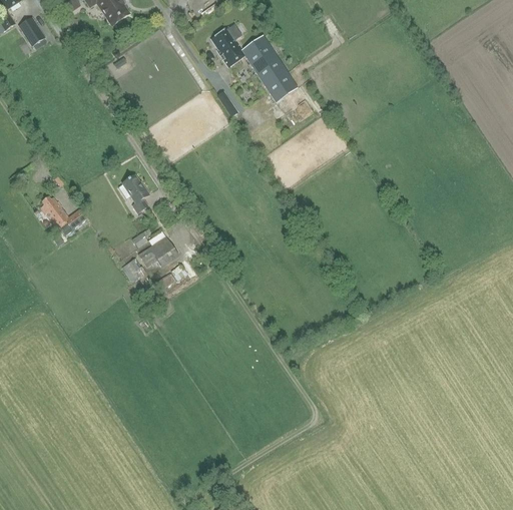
[(2,0),(7,9),(21,0),(2,0)]
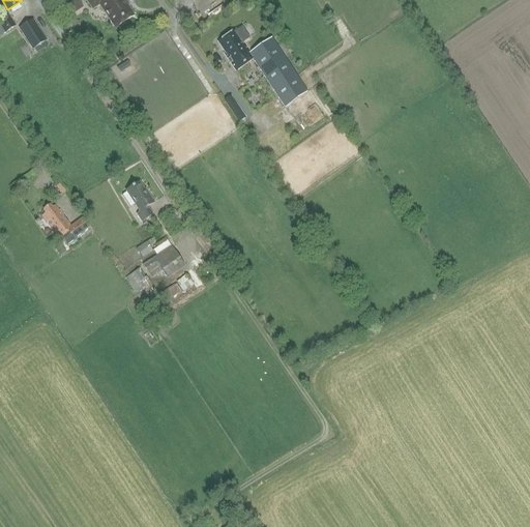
[(68,16),(83,5),(79,0),(60,0),(58,1),(68,16)]
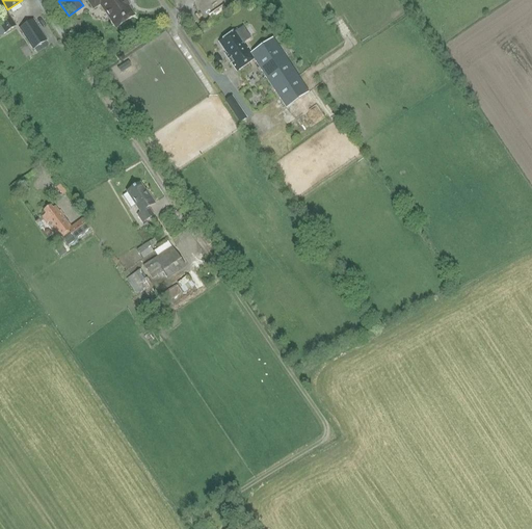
[(133,16),(133,10),(129,4),(131,2),(129,0),(88,0),(94,7),(100,3),(114,24),(118,25),(133,16)]
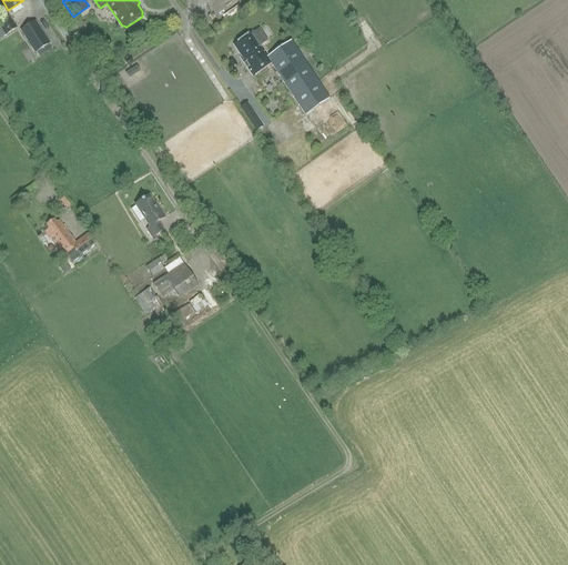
[(17,26),(8,12),(0,17),(0,24),(4,32),(17,26)]
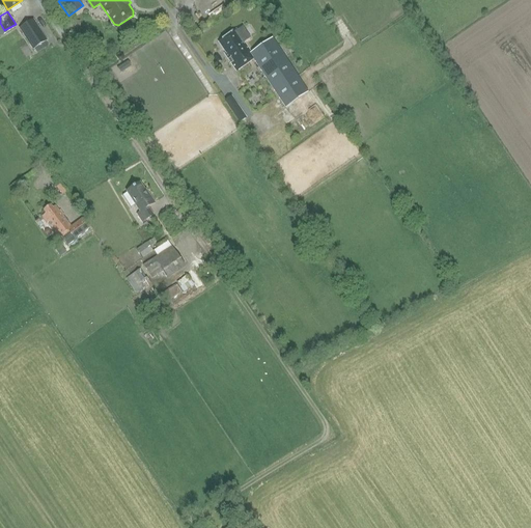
[(47,38),(33,18),(19,26),(32,48),(47,38)]
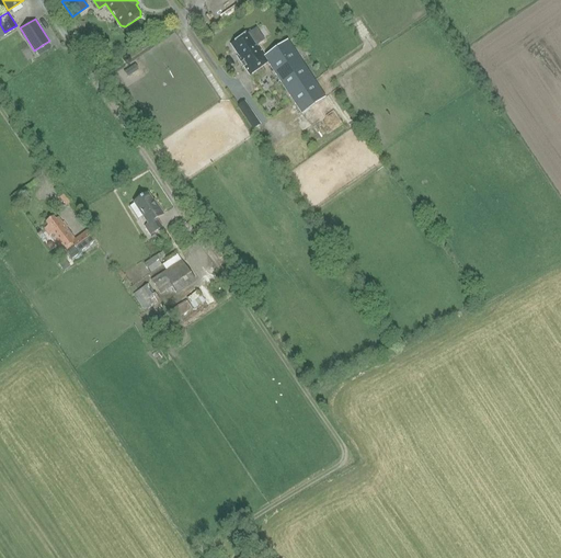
[(251,31),(250,29),(231,42),(238,53),(237,53),(250,72),(268,59),(302,110),(324,95),(287,38),(265,53),(259,43),(265,38),(258,26),(251,31)]
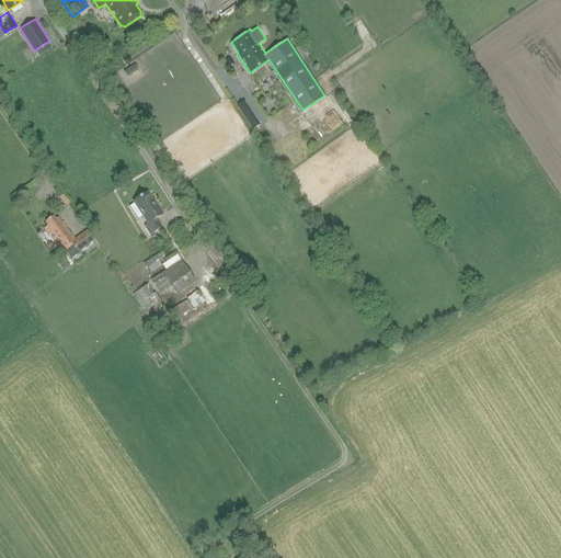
[(230,66),(235,61),(230,55),(225,59),(230,66)]
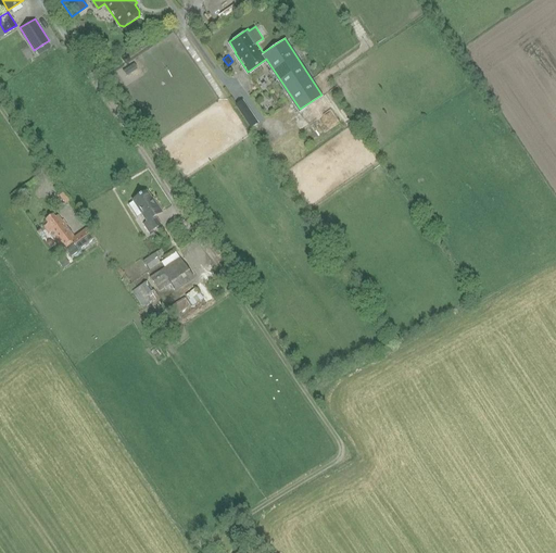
[(258,121),(242,97),(236,102),(251,126),(258,121)]
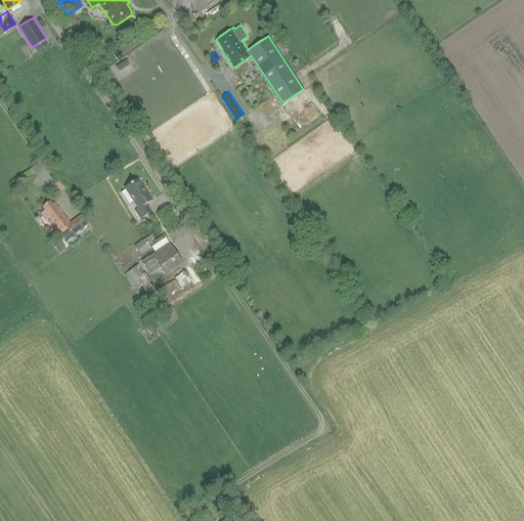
[(138,178),(125,186),(138,207),(135,209),(140,217),(150,210),(146,203),(153,198),(146,188),(145,189),(138,178)]
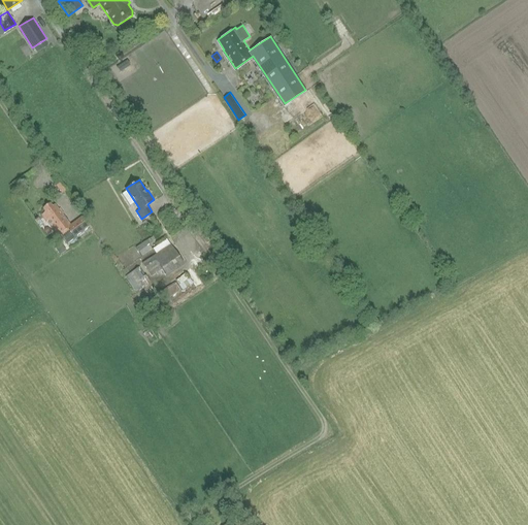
[(47,221),(48,220),(60,235),(62,234),(67,241),(89,225),(81,216),(71,223),(56,203),(53,205),(51,201),(43,206),(46,210),(42,214),(47,221)]
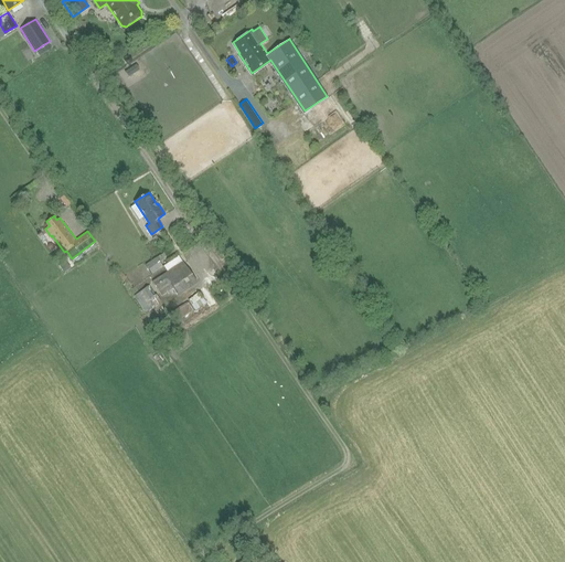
[(166,253),(163,250),(147,261),(152,271),(162,263),(159,258),(166,253)]
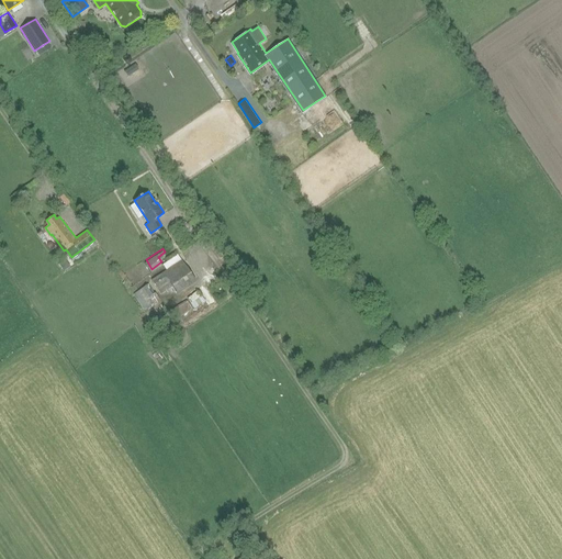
[(178,253),(164,263),(167,268),(152,279),(160,292),(172,284),(177,291),(195,279),(178,253)]
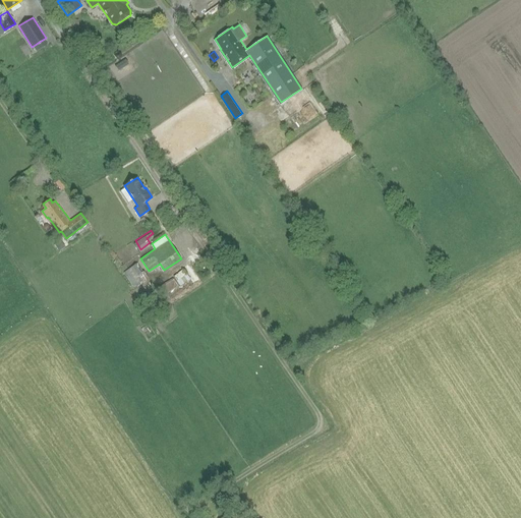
[(134,284),(148,276),(137,262),(125,270),(134,284)]
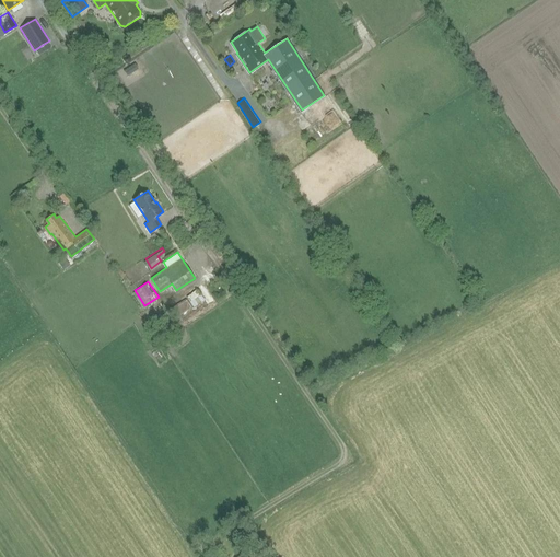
[(194,305),(205,299),(198,288),(187,296),(194,305)]
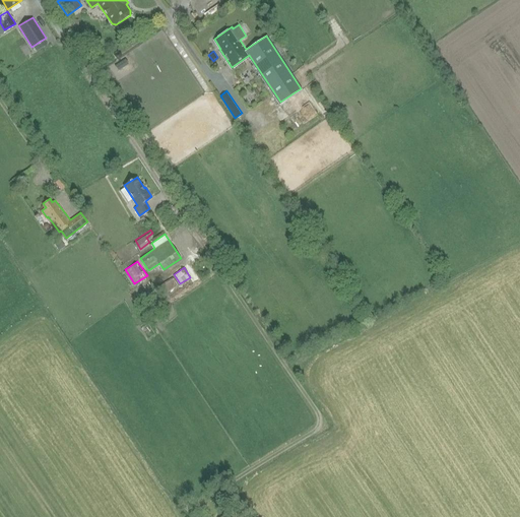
[(164,293),(178,283),(173,275),(158,284),(164,293)]
